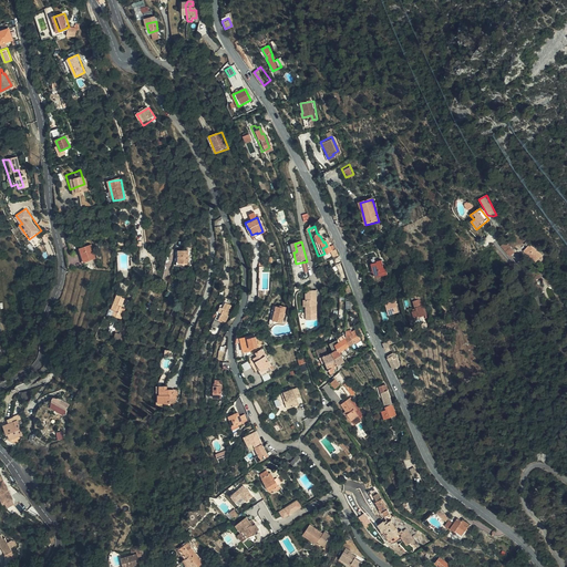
[(523,251),(535,263),(544,253),(537,246),(534,249),(526,241),(523,245),(526,248),(523,251)]
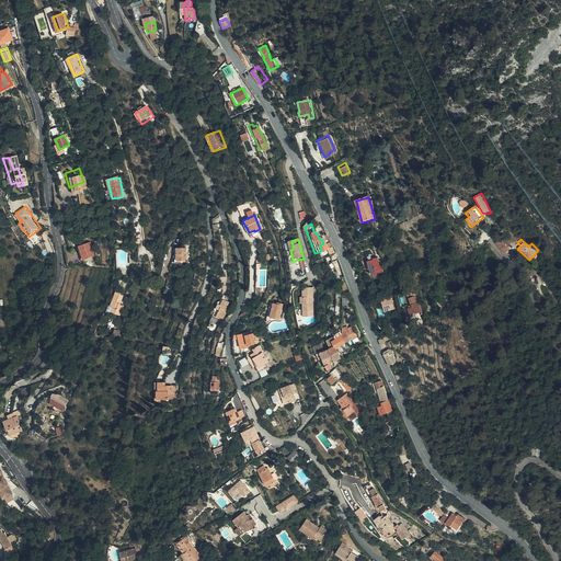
[(495,243),(504,253),(508,250),(501,240),(495,243)]
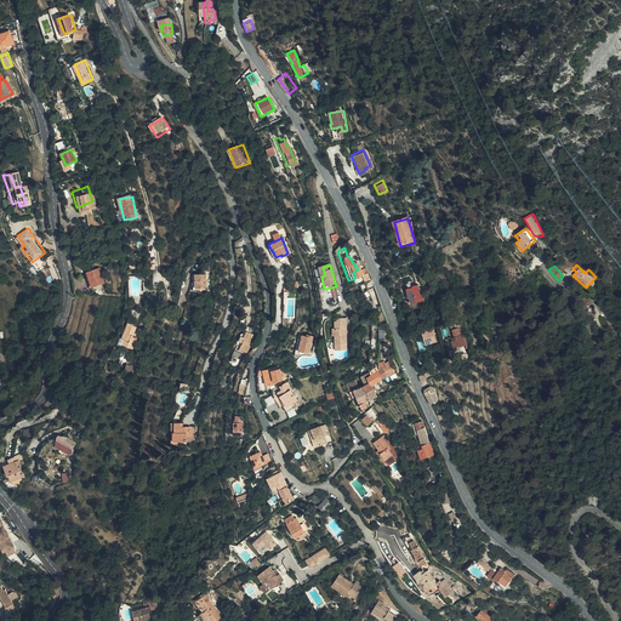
[(89,271),(91,286),(106,284),(101,268),(89,271)]
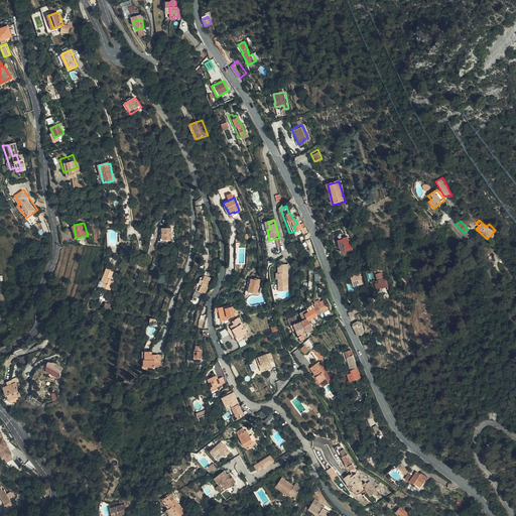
[(171,228),(163,228),(164,240),(172,240),(171,228)]
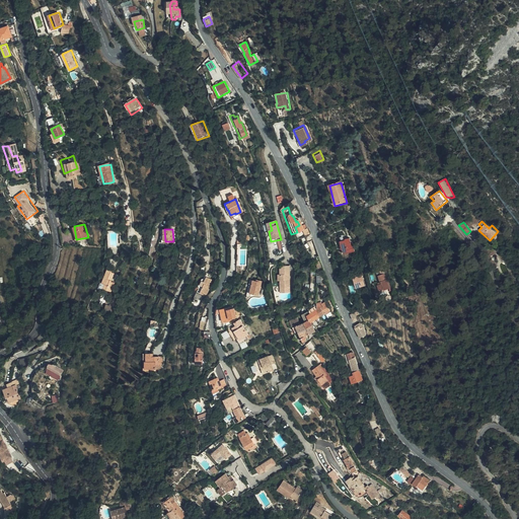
[(348,253),(348,254),(356,251),(355,245),(354,246),(351,238),(346,240),(346,241),(342,242),(343,248),(346,254),(348,253)]
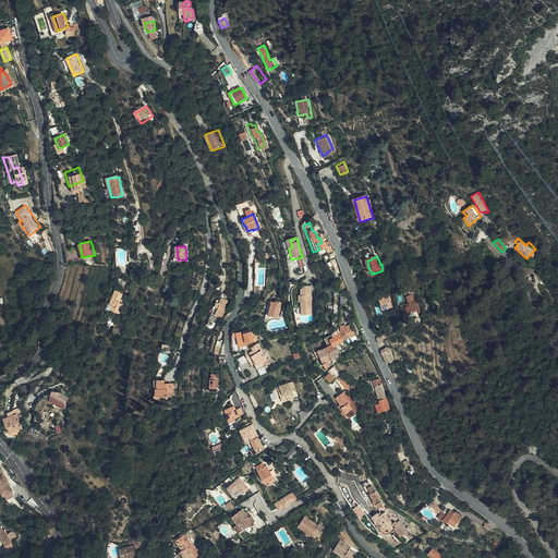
[(313,286),(304,286),(304,290),(302,290),(302,295),(300,295),(300,303),(302,303),(302,308),(313,308),(313,286)]
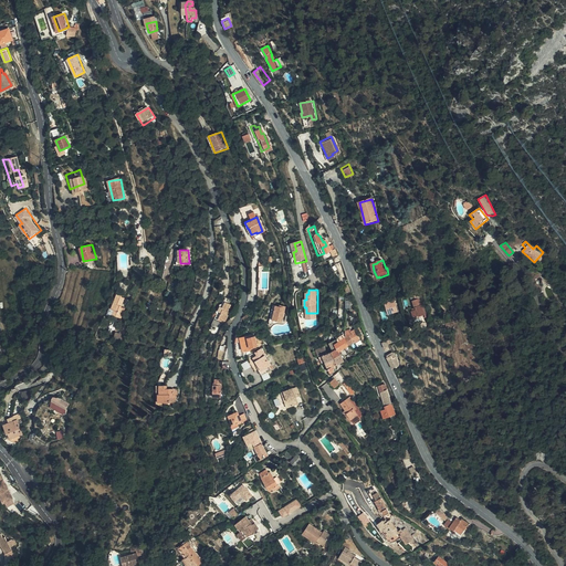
[(115,311),(113,315),(122,318),(125,310),(122,308),(125,299),(121,296),(122,295),(117,293),(112,308),(115,311)]
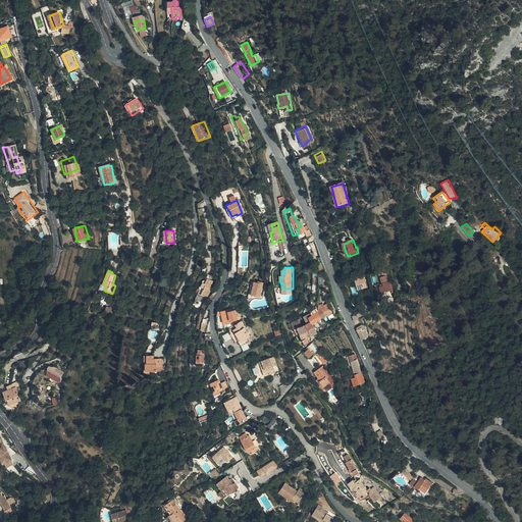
[(353,285),(361,283),(358,271),(349,274),(353,285)]
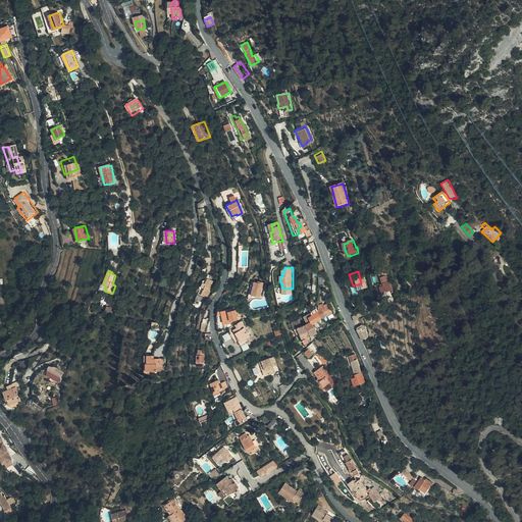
[(378,292),(387,289),(382,272),(375,274),(378,283),(375,284),(378,292)]
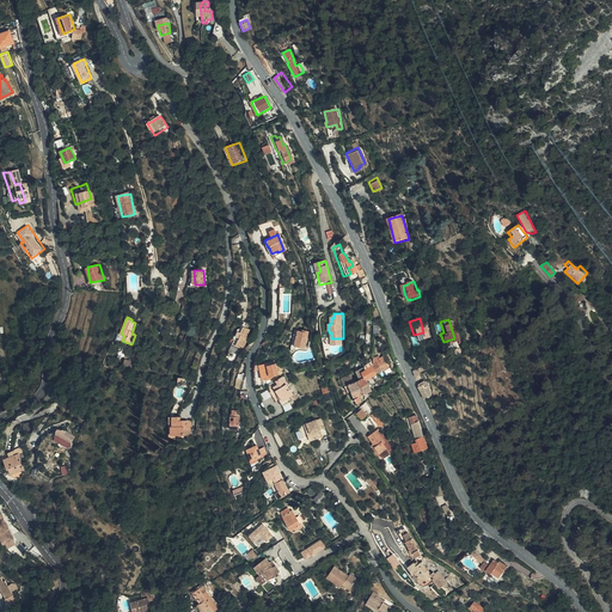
[(236,347),(243,349),(246,337),(244,336),(248,328),(243,325),(239,334),(240,335),(236,347)]
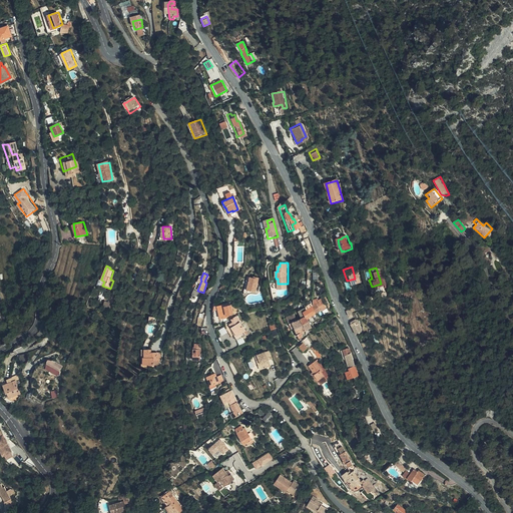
[(246,295),(251,296),(252,293),(257,294),(260,278),(254,277),(254,279),(248,278),(245,289),(247,289),(246,295)]
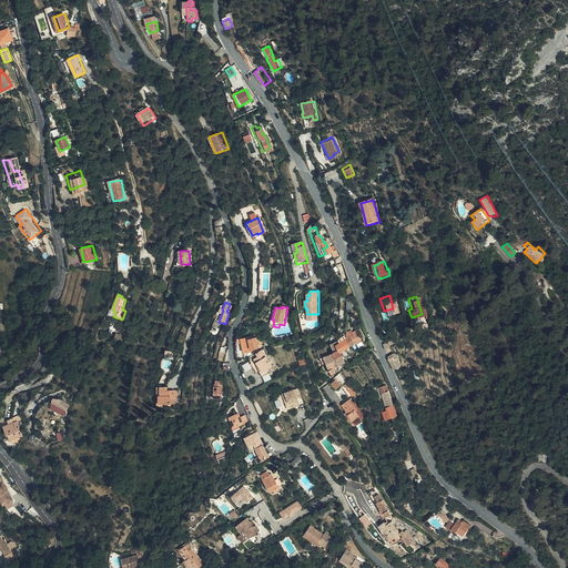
[(342,335),(345,342),(352,338),(352,340),(358,336),(355,328),(344,334),(342,335)]
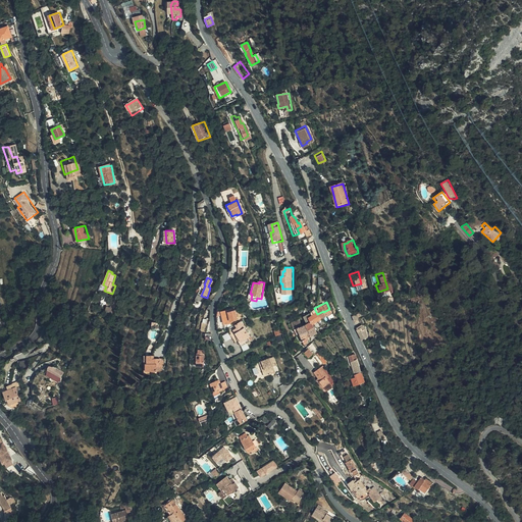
[(307,311),(305,312),(308,319),(317,314),(314,308),(307,311)]
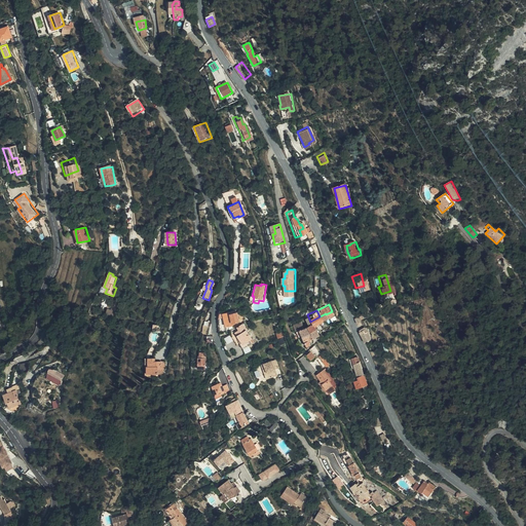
[(230,324),(236,322),(233,313),(227,315),(230,324)]
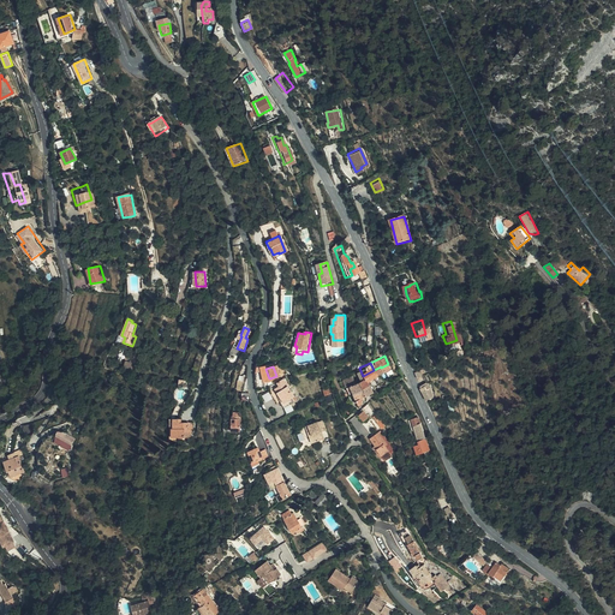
[(351,380),(354,387),(365,381),(363,376),(359,368),(354,369),(357,377),(351,380)]
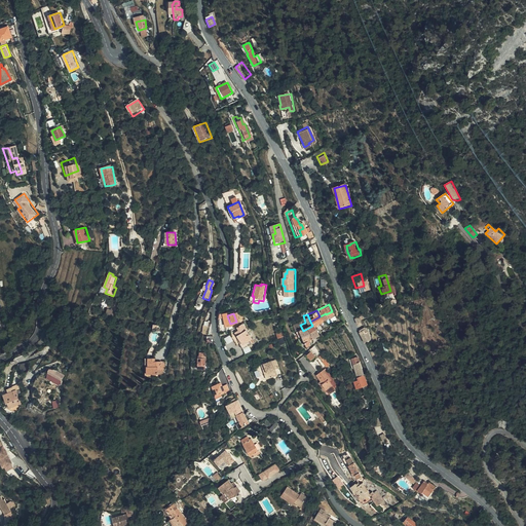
[(231,325),(230,324),(227,315),(220,317),(224,328),(227,327),(231,325)]
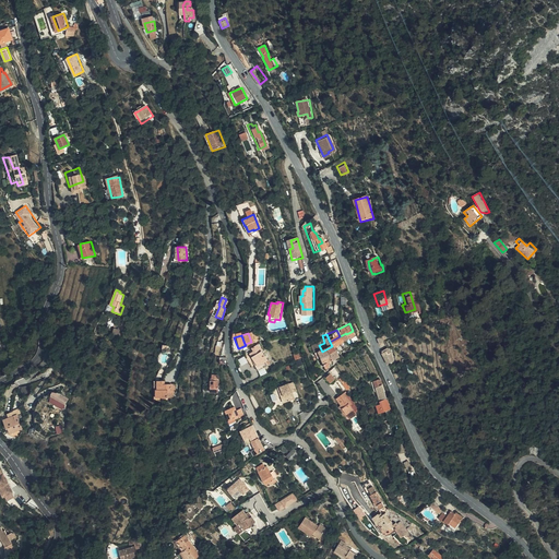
[(314,339),(306,343),(308,347),(310,346),(314,355),(322,352),(319,345),(316,337),(314,339)]
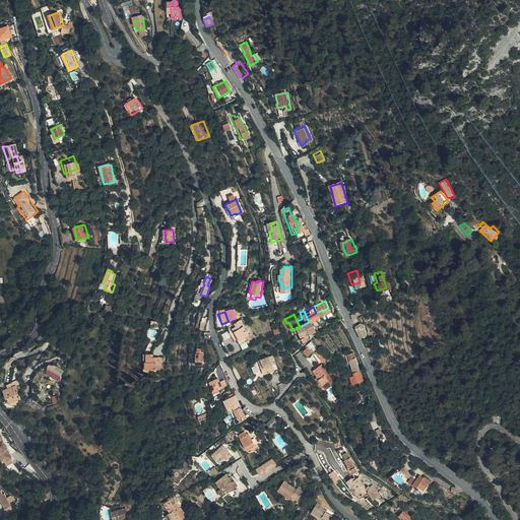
[(302,332),(311,327),(309,322),(300,327),(302,332)]
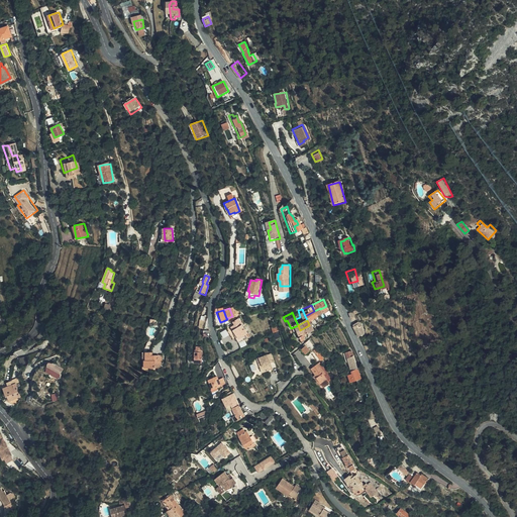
[(236,343),(245,337),(239,323),(238,323),(237,324),(233,326),(227,329),(236,343)]
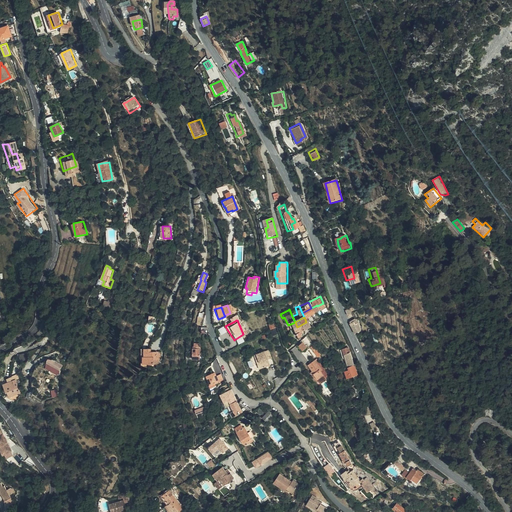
[(222,334),(227,331),(224,325),(219,328),(222,334)]
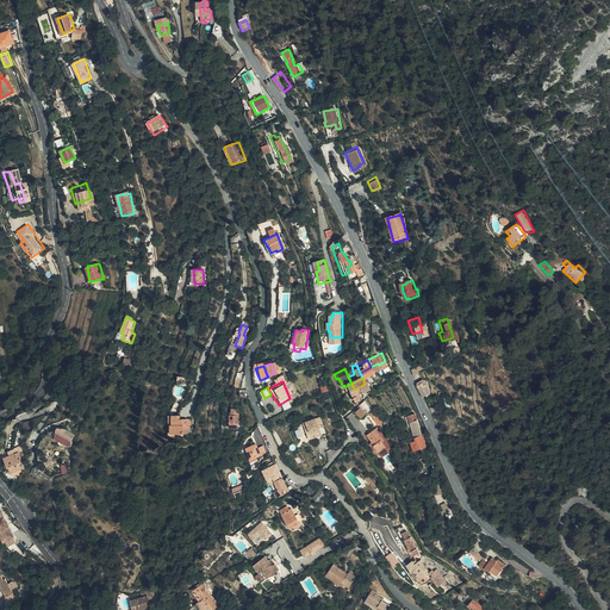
[(367,422),(371,419),(363,408),(360,410),(367,422)]
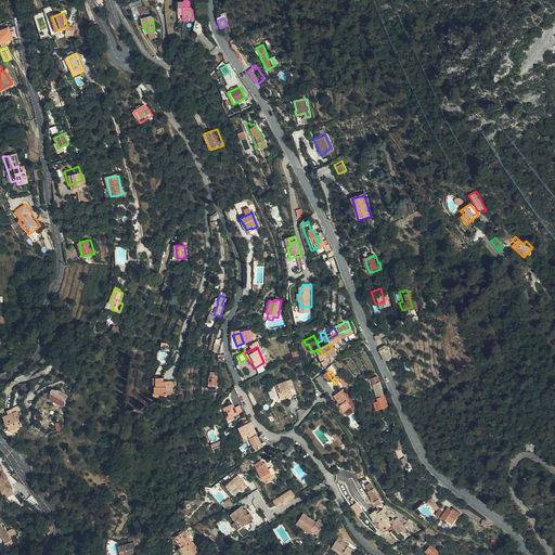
[(371,372),(363,373),(370,390),(374,402),(381,400),(371,372)]
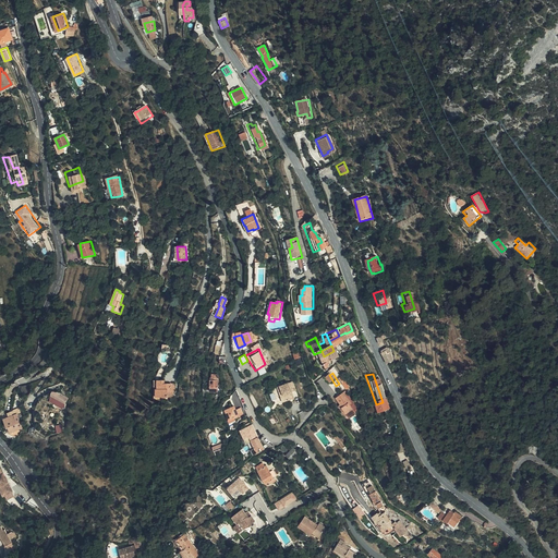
[(157,397),(158,380),(154,380),(154,401),(167,401),(167,398),(157,397)]
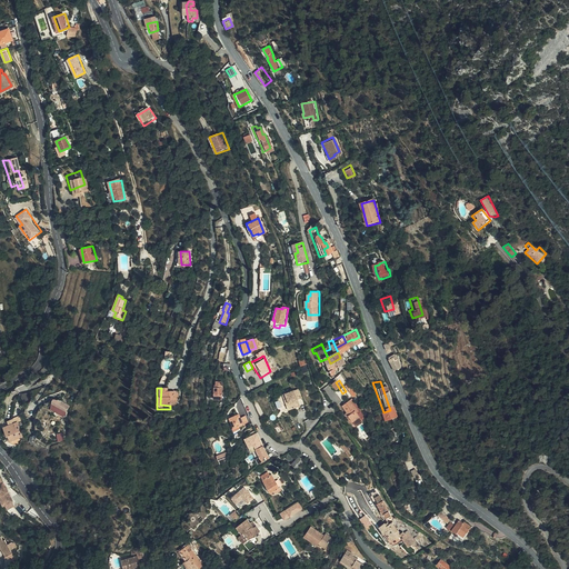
[(169,388),(161,388),(160,405),(170,406),(170,399),(178,400),(178,391),(169,391),(169,388)]
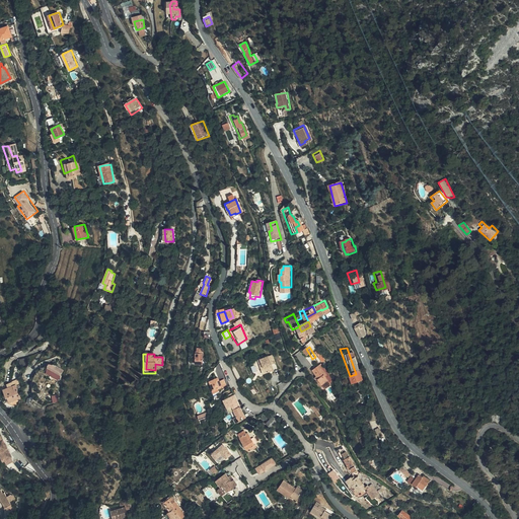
[(268,356),(271,364),(276,362),(273,354),(268,356)]
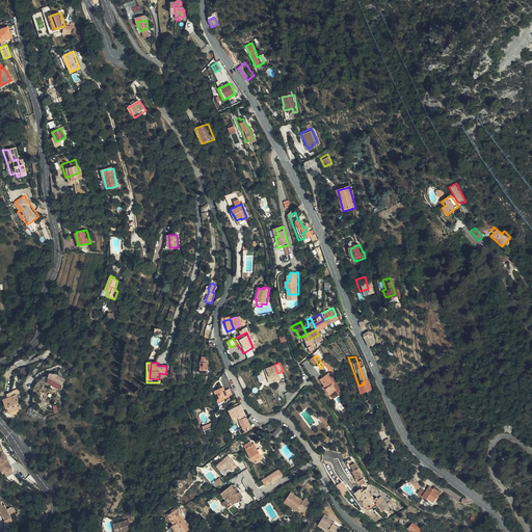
[(281,379),(277,373),(274,365),(266,368),(267,371),(272,382),(281,379)]
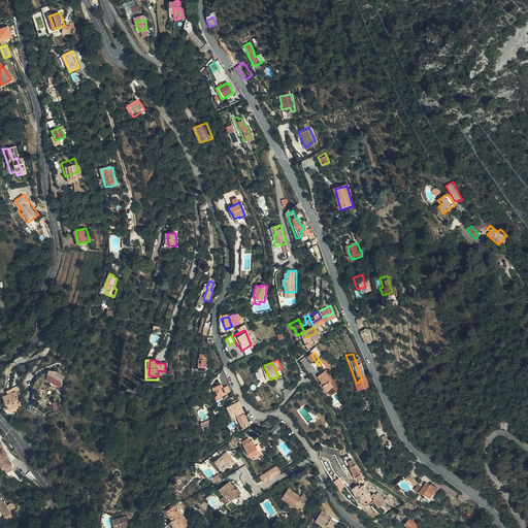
[(324,375),(319,367),(310,372),(321,387),(327,382),(323,376),(324,375)]
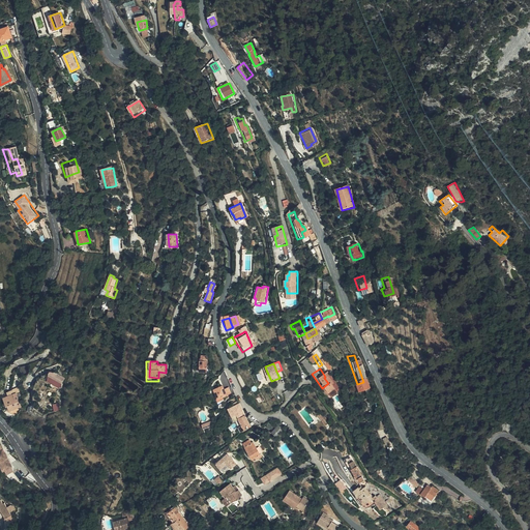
[(268,382),(271,381),(266,370),(263,371),(268,382)]
